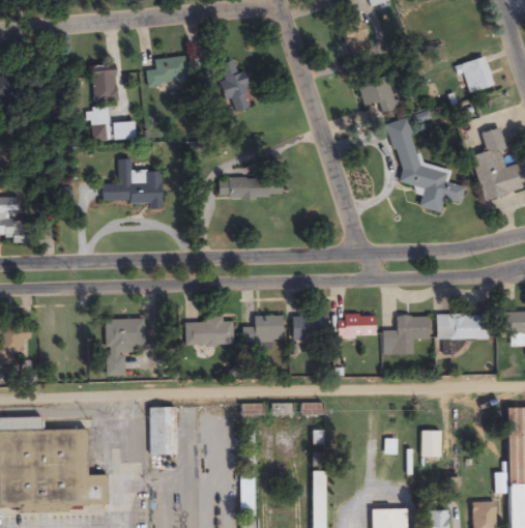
[(363,12),(358,15),(355,0),(340,3),(350,52),(372,48),(363,12)]
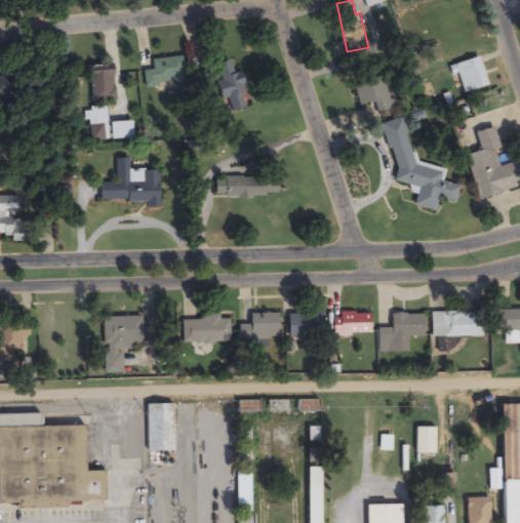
[(467,93),(491,84),(481,54),(455,64),(467,93)]
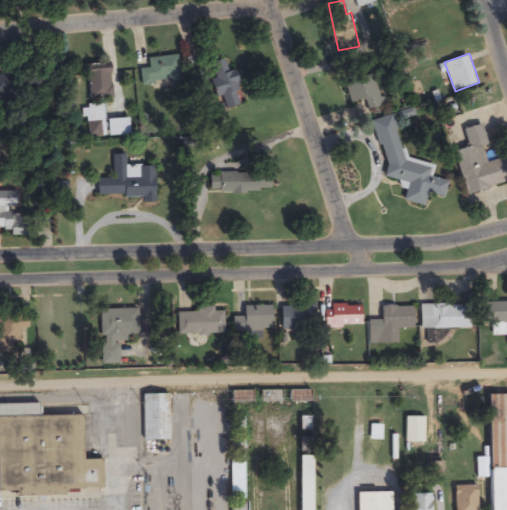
[(151,56),(151,66),(143,67),(144,82),(182,78),(180,54),(151,56)]
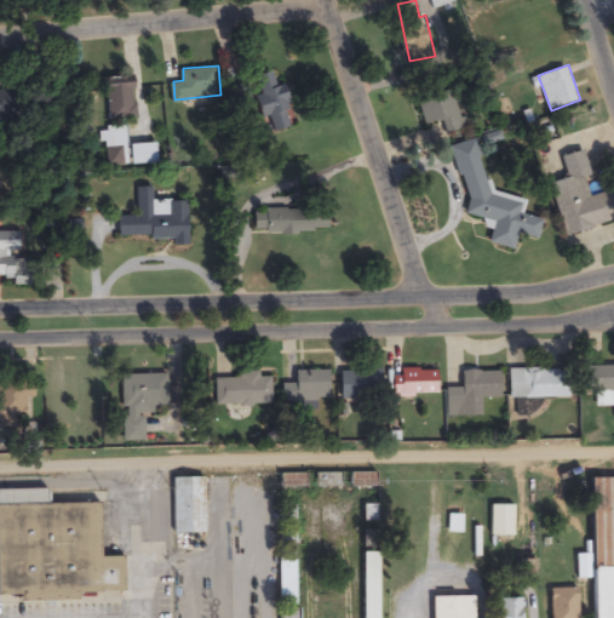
[(280,69),(258,74),(263,92),(258,93),(263,116),(270,114),(274,130),(293,125),(280,69)]
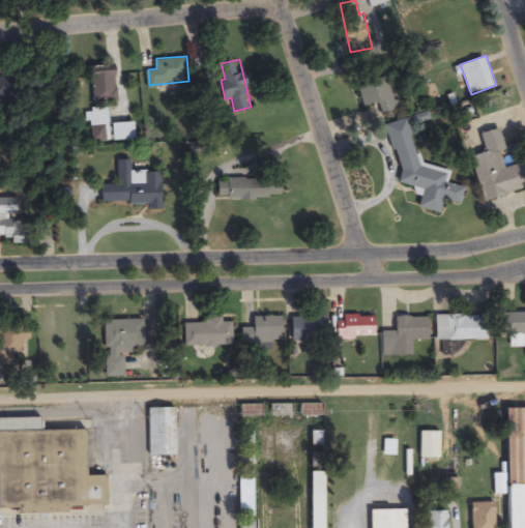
[(75,78),(76,101),(118,99),(116,63),(91,65),(91,77),(75,78)]
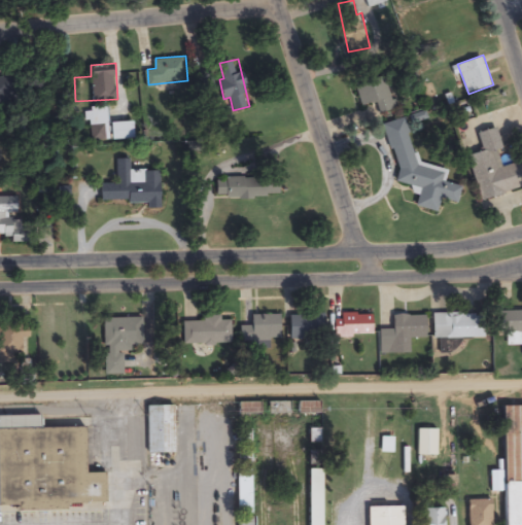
[(0,75),(0,101),(16,97),(11,73),(0,75)]
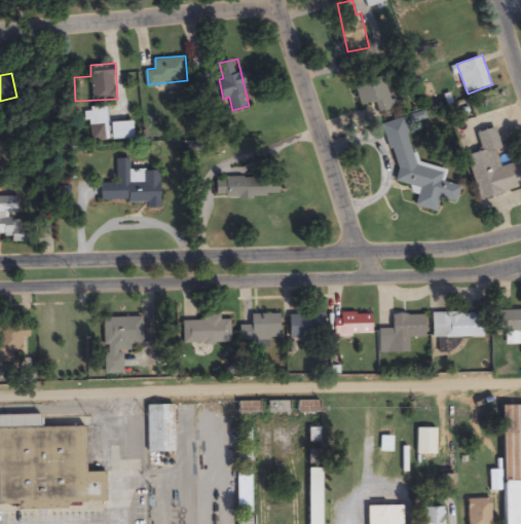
[(357,84),(363,105),(377,101),(380,112),(399,106),(388,74),(357,84)]
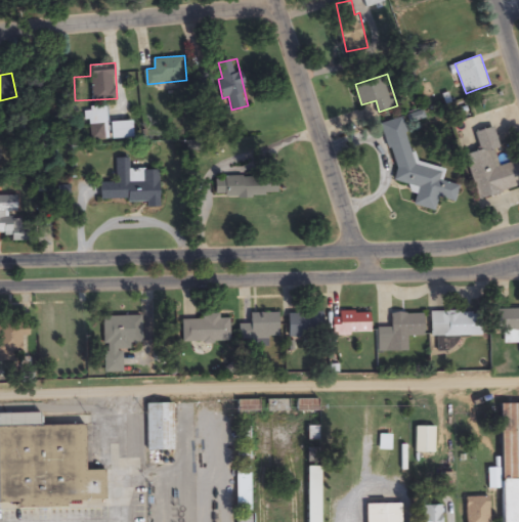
[(135,136),(134,119),(111,120),(110,103),(91,104),(93,138),(135,136)]
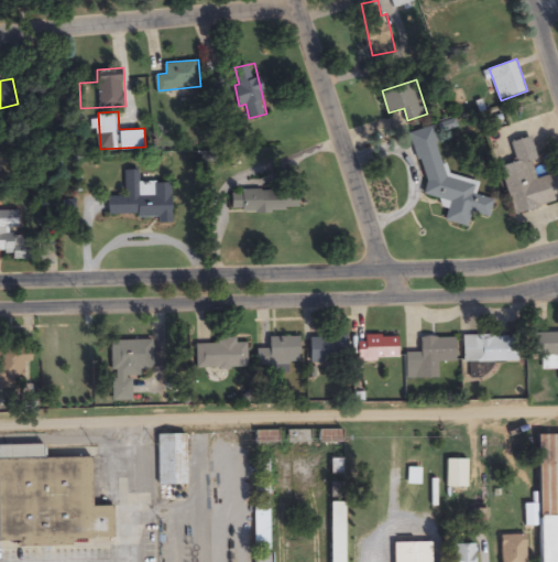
[(449,173),(436,125),(412,131),(427,184),(425,194),(442,198),(445,206),(451,207),(448,219),(470,225),(473,212),(491,216),(495,201),(494,197),(480,194),(476,180),(449,173)]
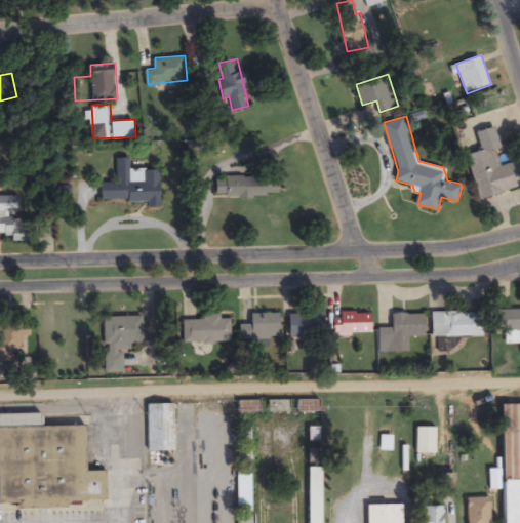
[(519,161),(505,164),(494,126),(477,130),(482,150),(469,153),(480,197),(519,187),(519,161)]
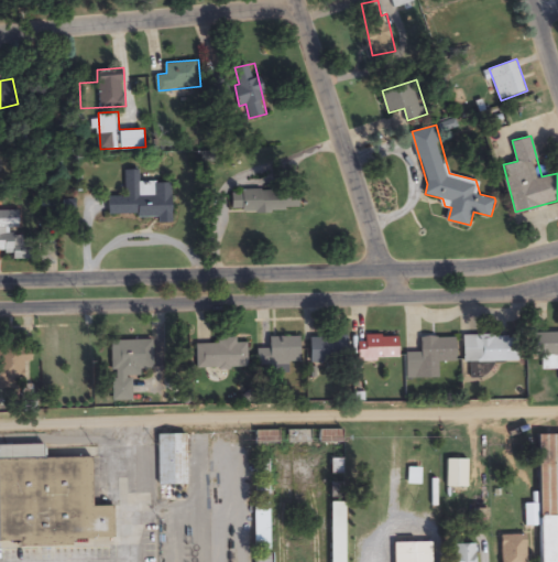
[(174,220),(173,181),(141,181),(141,169),(127,169),(128,195),(109,195),(109,215),(160,214),(161,222),(174,220)]
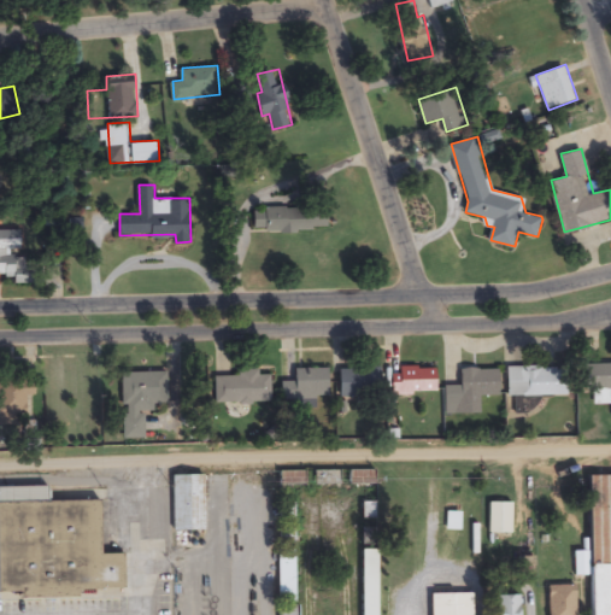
[(256,206),(256,229),(329,228),(329,205),(256,206)]
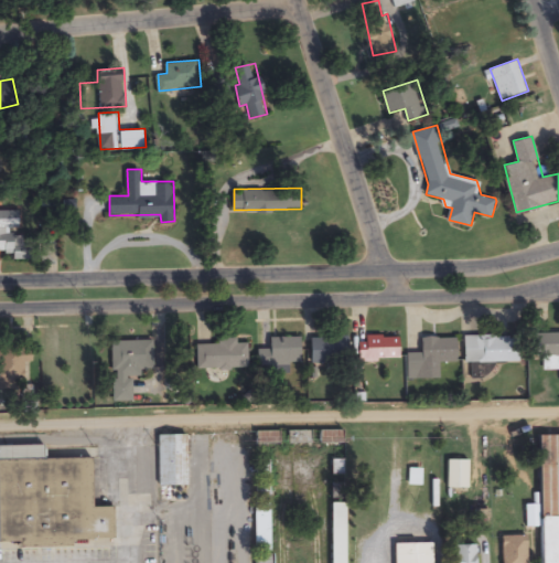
[(0,210),(0,250),(21,251),(21,210),(0,210)]
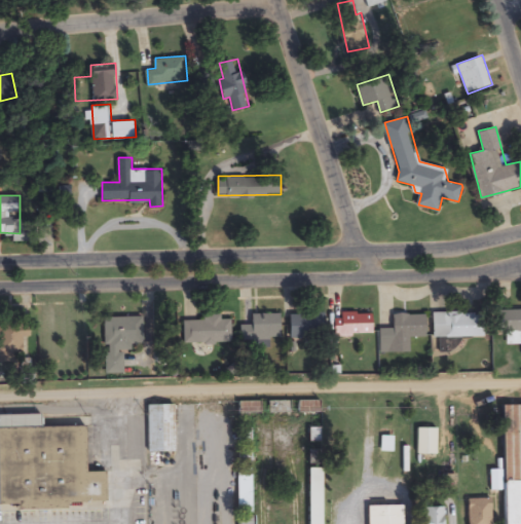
[(520,308),(499,309),(499,332),(520,332),(520,308)]
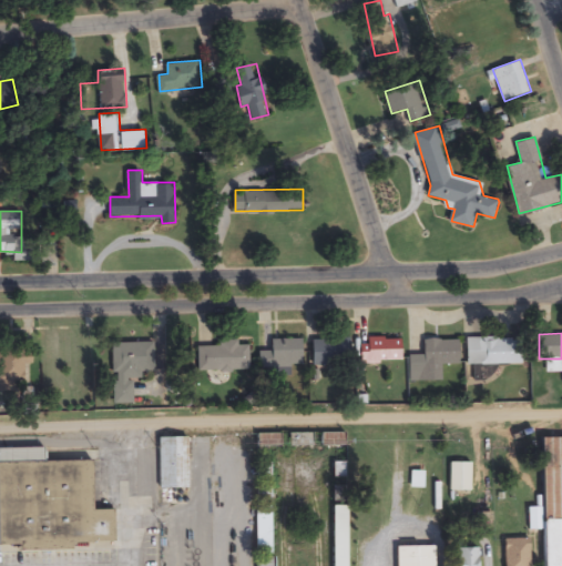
[(314,364),(351,364),(351,336),(314,336),(314,364)]
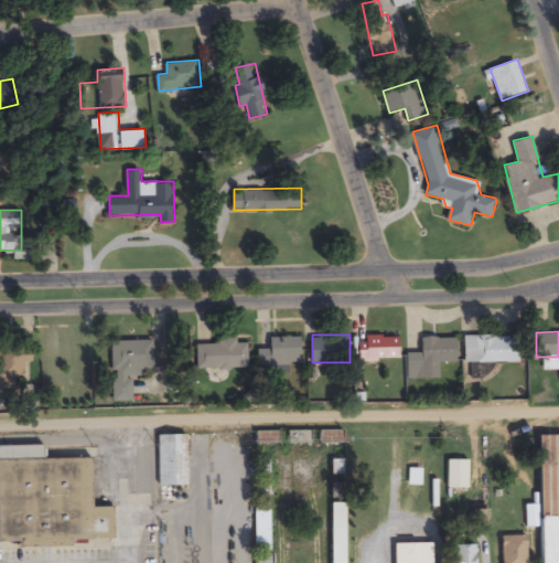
[(367,341),(359,341),(359,359),(400,359),(400,335),(367,335),(367,341)]
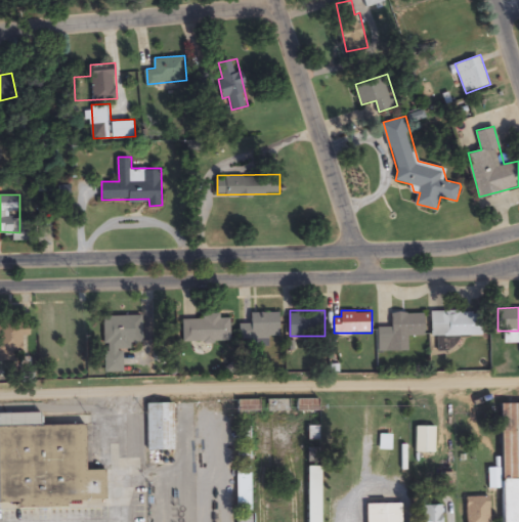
[(432,310),(432,336),(474,336),(474,310),(432,310)]
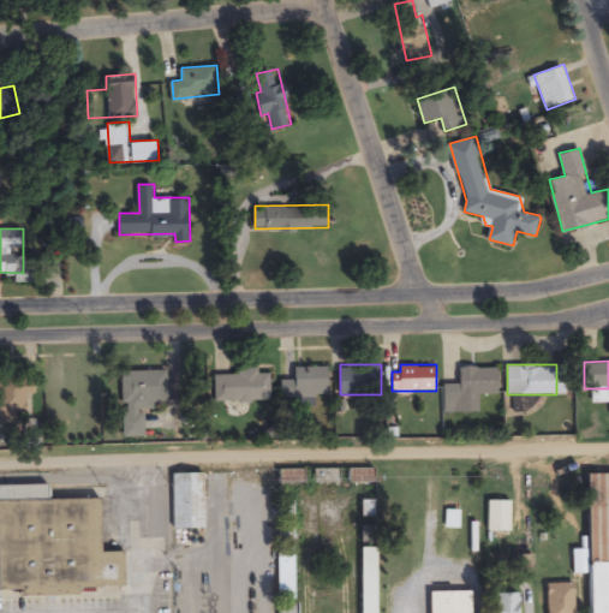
[(282,394),(329,396),(330,365),(296,365),(294,379),(284,379),(282,394)]
